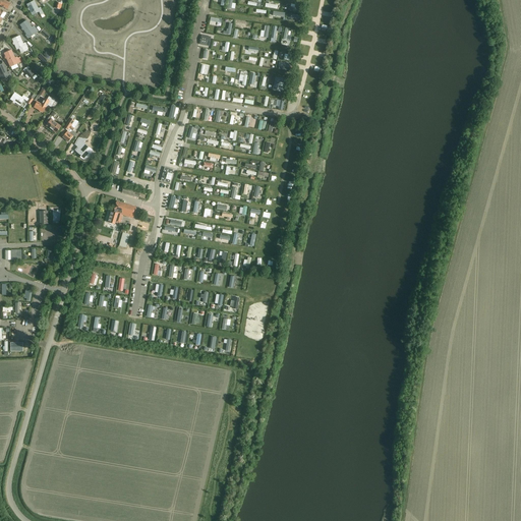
[(0,0),(0,5),(7,10),(10,4),(2,0),(1,0),(0,0)]
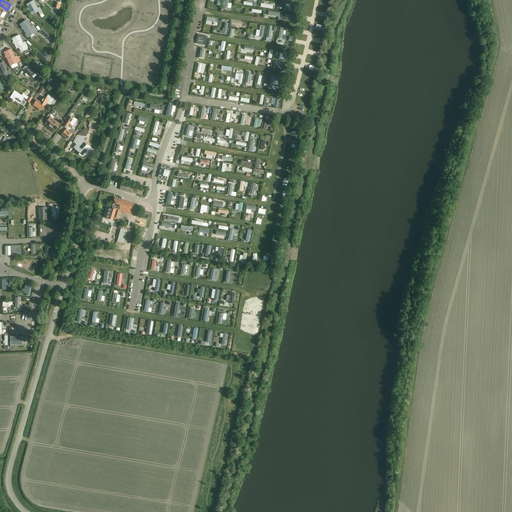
[(34,2),(27,5),(32,15),(38,12),(40,15),(41,18),(44,16),(42,14),(40,9),(39,8),(37,9),(34,2)]
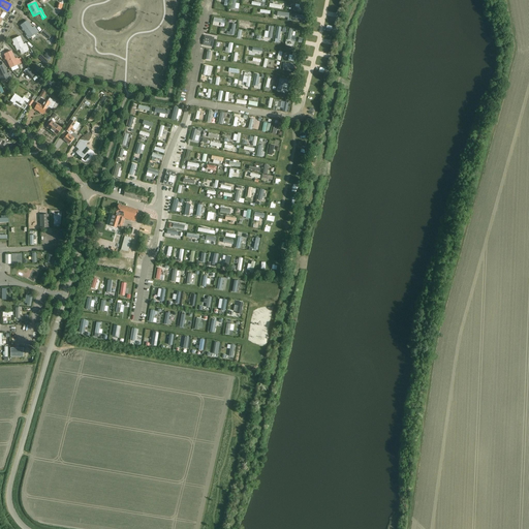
[(35,28),(33,30),(27,22),(21,26),(27,35),(25,36),(28,39),(38,32),(35,28)]
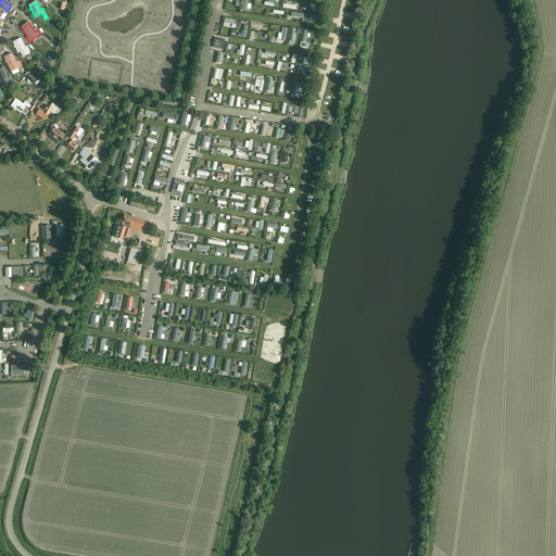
[(46,32),(42,35),(51,41),(54,38),(46,32)]
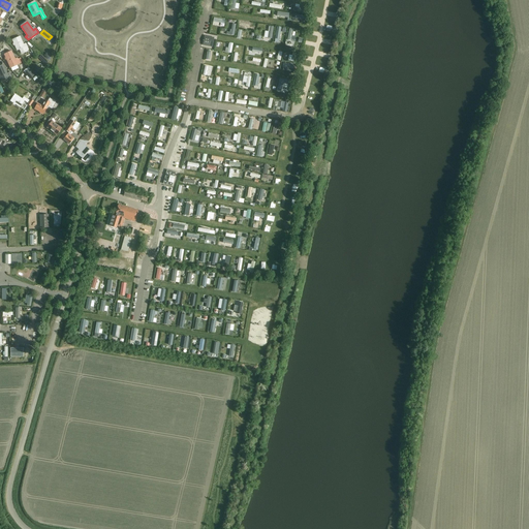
[(203,45),(212,48),(214,38),(205,36),(203,45)]
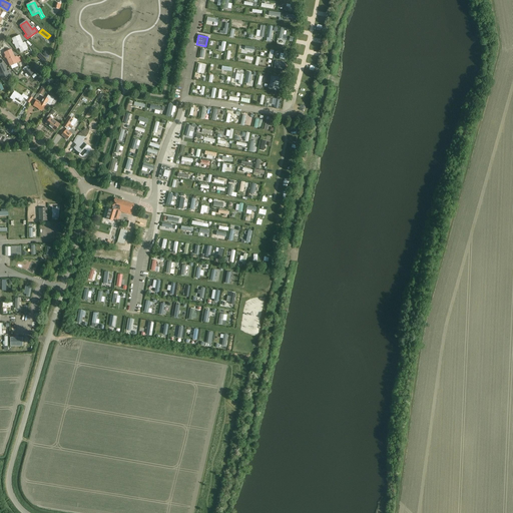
[(19,36),(12,39),(17,49),(18,48),(20,53),(27,50),(26,49),(28,48),(25,43),(25,42),(22,43),(19,36)]
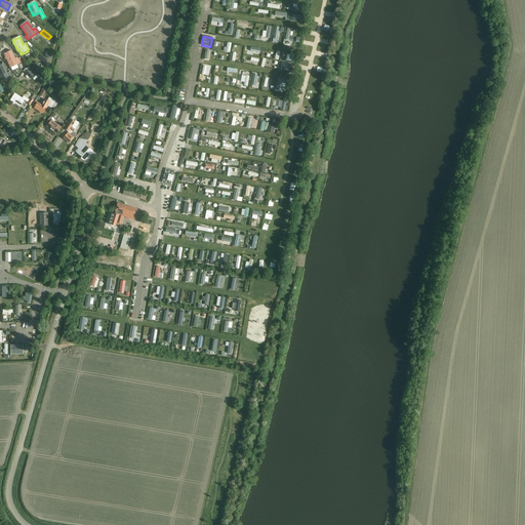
[(36,48),(35,49),(34,47),(30,48),(32,53),(33,56),(38,54),(37,52),(39,51),(36,48)]
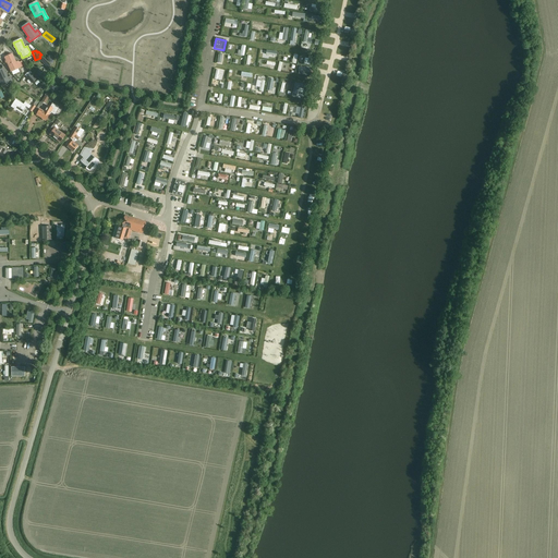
[(19,61),(16,62),(12,55),(4,58),(11,72),(24,67),(22,61),(19,63),(19,61)]
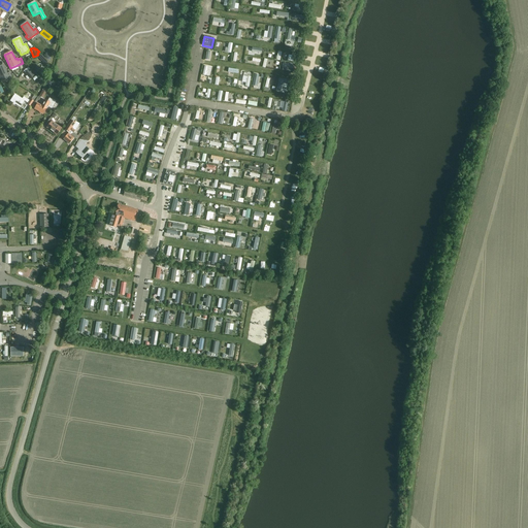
[(3,65),(0,66),(0,76),(2,81),(11,77),(9,73),(7,74),(3,65)]
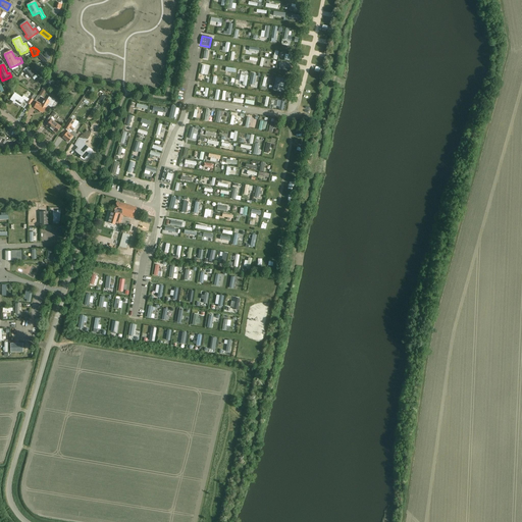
[(24,97),(23,99),(14,93),(10,100),(13,101),(12,103),(14,104),(15,103),(20,106),(24,100),(28,102),(29,100),(24,97)]
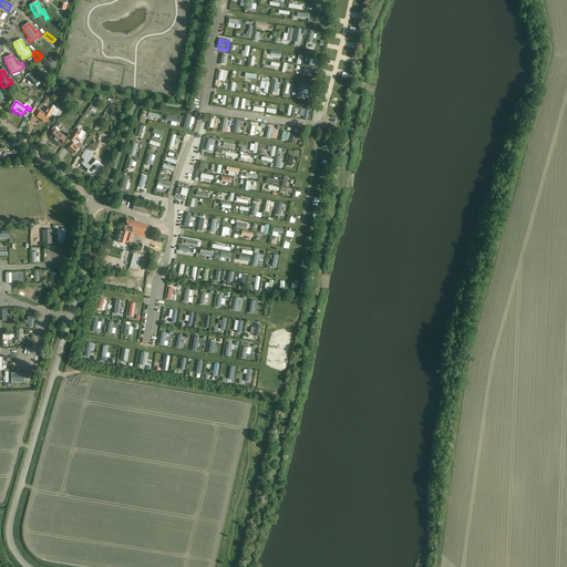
[(38,117),(47,122),(51,114),(55,116),(60,109),(53,105),(52,110),(49,107),(45,114),(41,112),(38,117)]
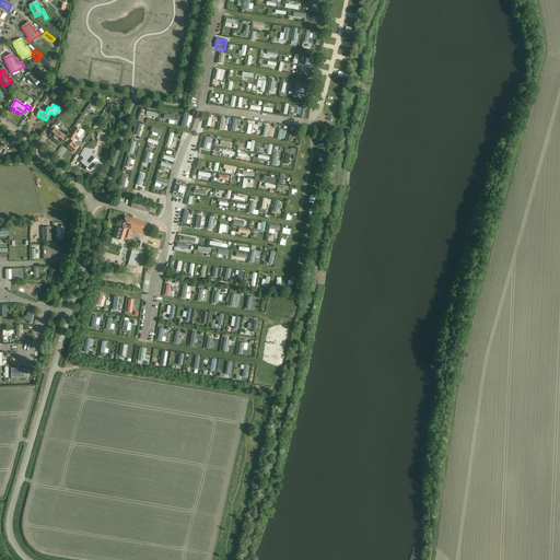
[(53,137),(60,143),(65,136),(57,130),(58,128),(61,124),(57,120),(49,131),(55,135),(53,137)]
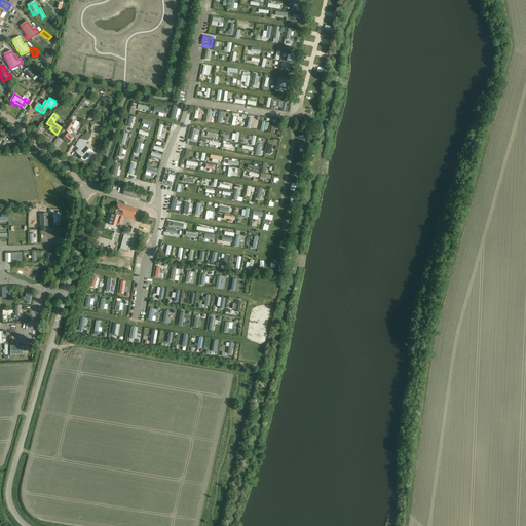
[(69,133),(64,139),(69,144),(74,138),(76,139),(78,136),(74,133),(76,130),(79,124),(75,122),(73,121),(75,117),(73,116),(65,129),(69,133)]
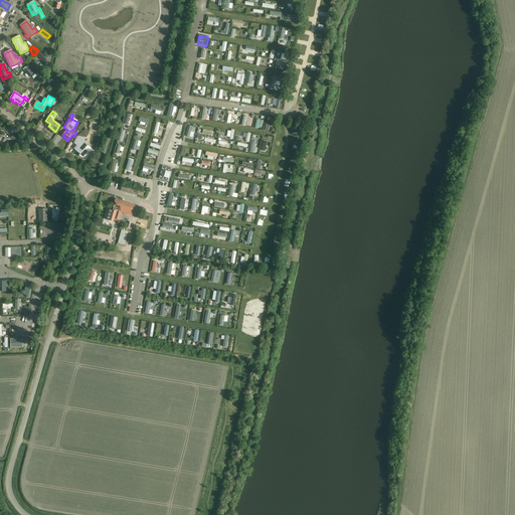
[(88,147),(84,144),(81,142),(87,138),(89,135),(90,132),(87,129),(81,133),(77,136),(76,138),(77,139),(76,141),(75,143),(75,144),(76,144),(78,146),(77,146),(76,147),(75,148),(75,149),(75,150),(80,154),(82,155),(82,156),(82,157),(83,158),(84,158),(84,157),(86,157),(87,156),(87,155),(88,155),(90,153),(90,152),(91,151),(92,151),(92,150),(91,149),(89,148),(88,147)]
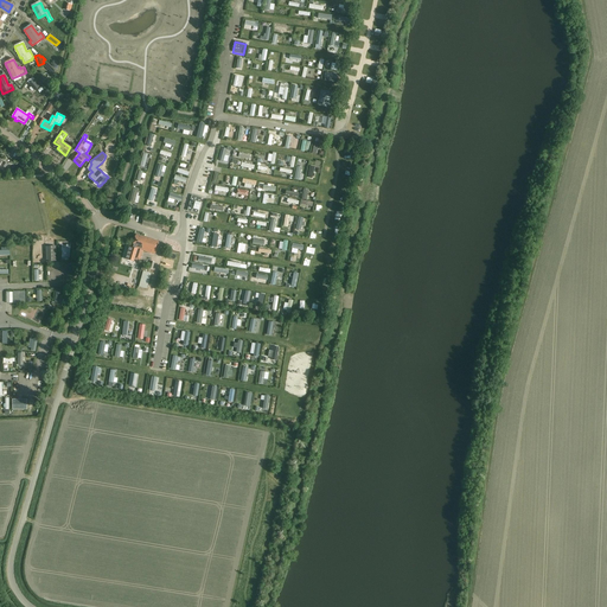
[(192,197),(187,211),(197,213),(200,199),(192,197)]
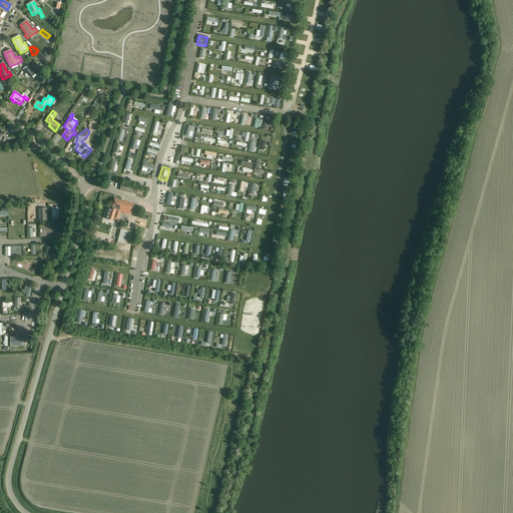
[(119,190),(136,195),(138,191),(133,190),(133,189),(133,188),(133,187),(121,183),(119,190)]
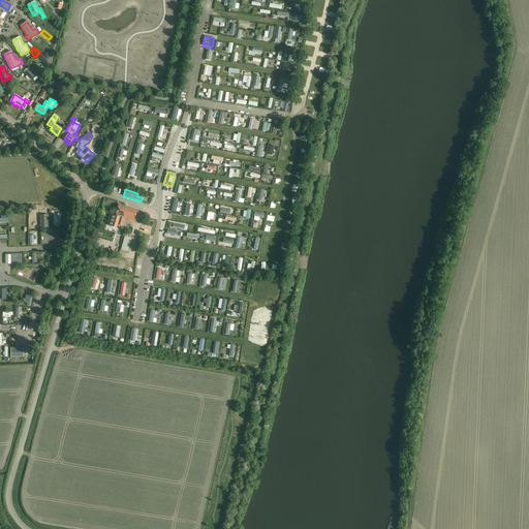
[(124,218),(135,222),(138,211),(119,205),(117,214),(119,215),(119,217),(117,226),(121,227),(124,218)]
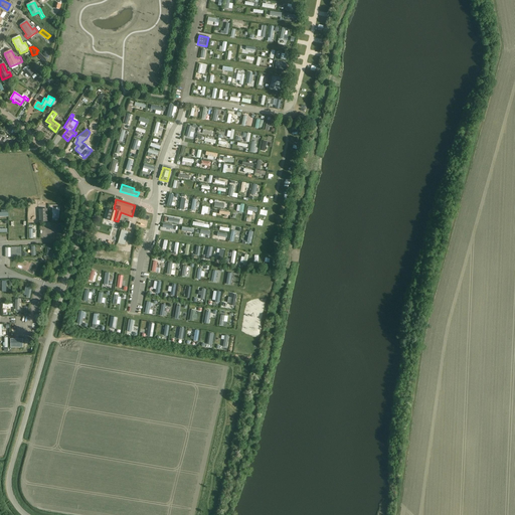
[(47,209),(38,209),(39,222),(47,222),(47,209)]
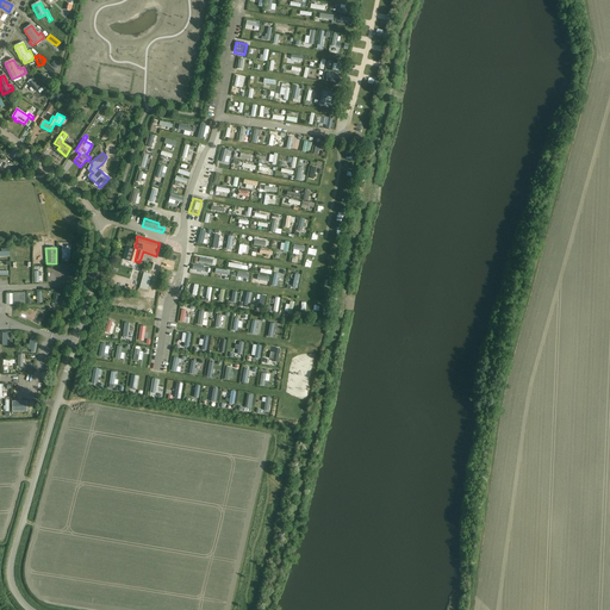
[(229,311),(217,311),(217,324),(224,325),(224,315),(229,315),(229,311)]
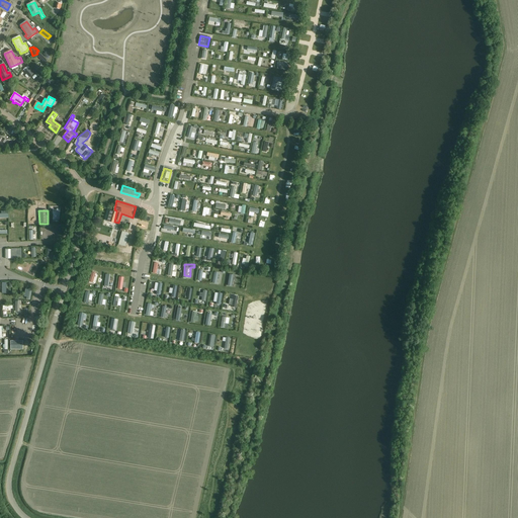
[(212,280),(219,281),(222,270),(216,269),(212,280)]
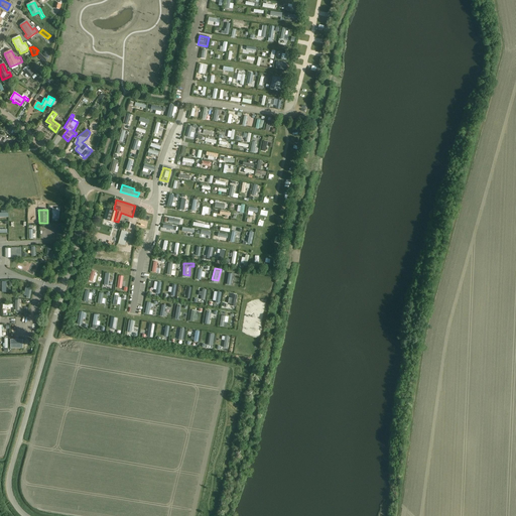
[(157,300),(148,298),(146,311),(156,312),(157,300)]
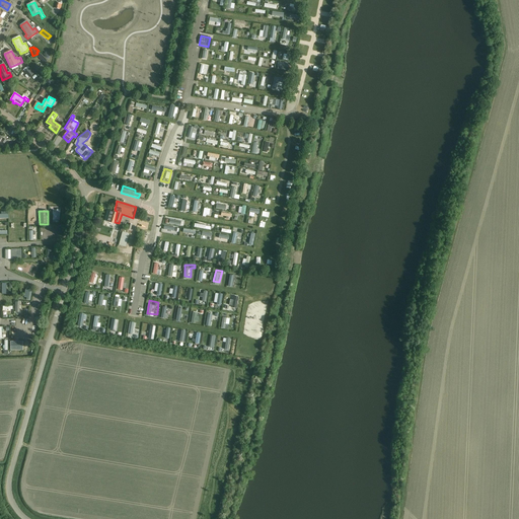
[(222,325),(227,325),(227,321),(230,321),(231,315),(223,314),(222,325)]
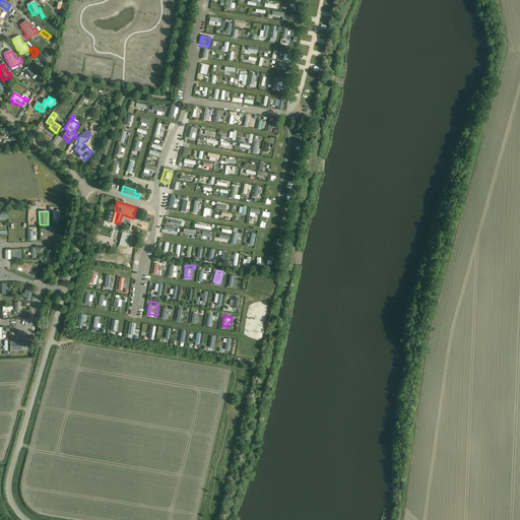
[(22,342),(10,342),(10,350),(23,350),(22,342)]
